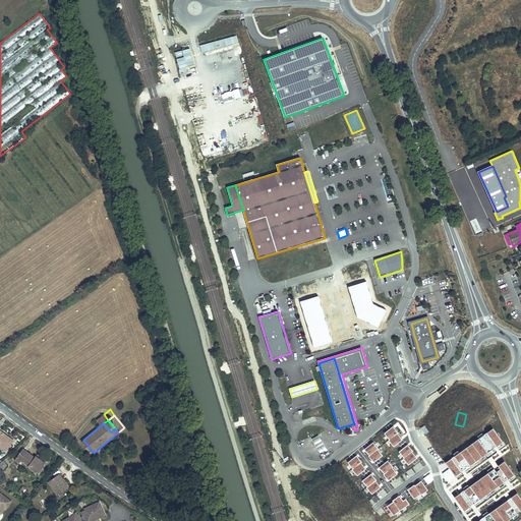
[(394,446),(403,440),(394,428),(385,435),(394,446)]
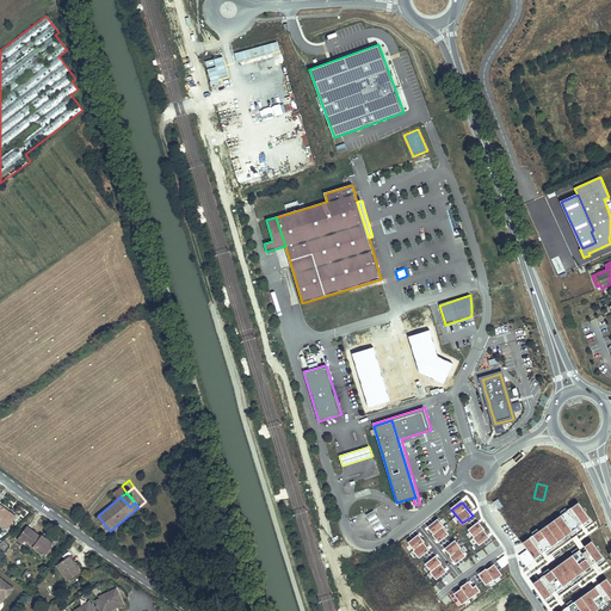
[(581,525),(590,519),(579,503),(522,541),(534,559),(582,526),(581,525)]
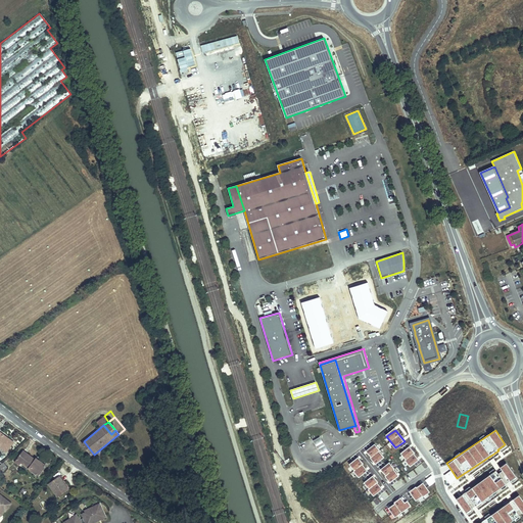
[(8,438),(0,432),(0,446),(6,452),(13,442),(9,439),(9,440),(7,439),(8,438)]
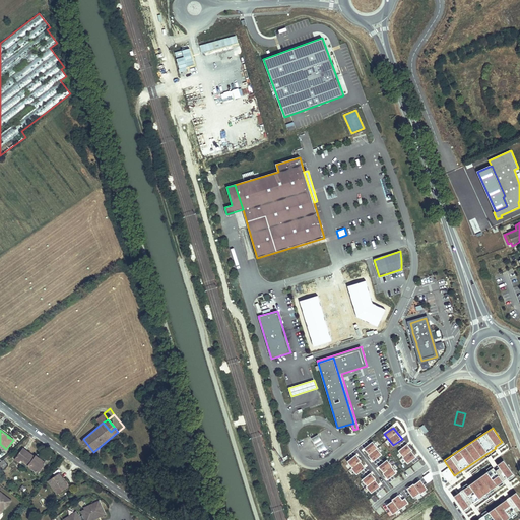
[(318,435),(311,438),(315,444),(321,440),(318,435)]
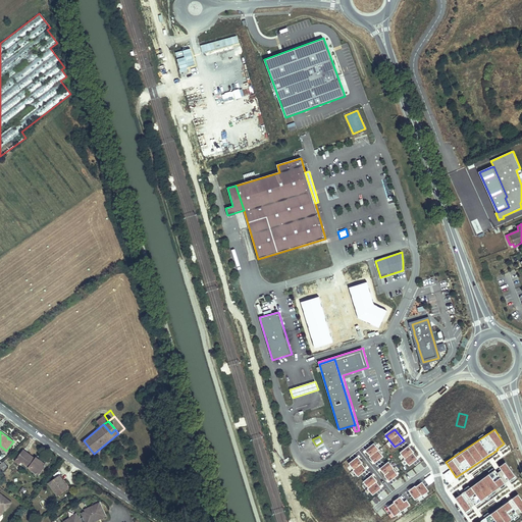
[(373,444),(365,450),(374,462),(382,456),(373,444)]
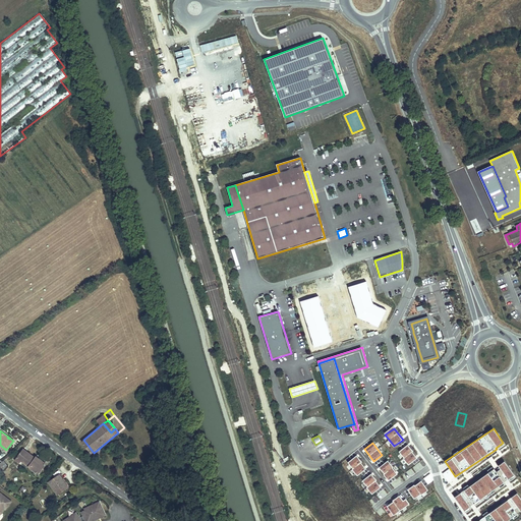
[(324,444),(316,448),(320,453),(327,449),(324,444)]
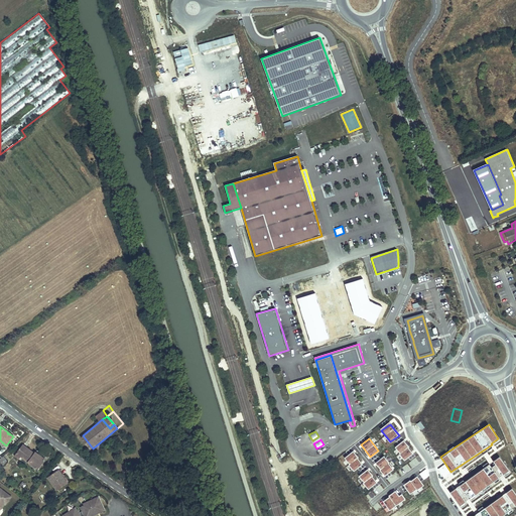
[(404,461),(413,454),(404,440),(395,448),(404,461)]
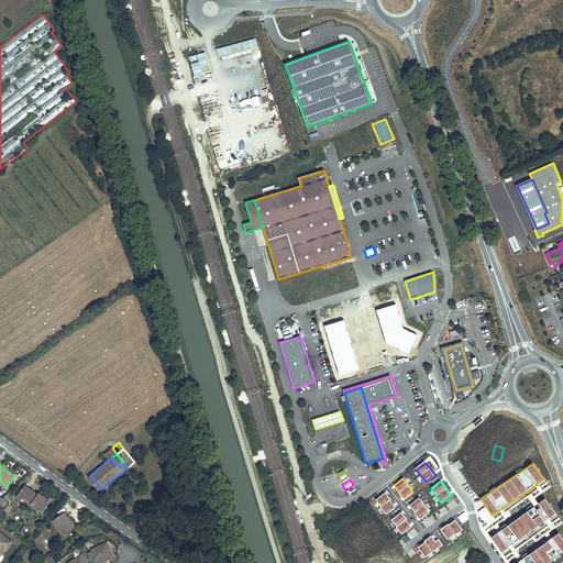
[(41,511),(45,506),(50,501),(40,494),(37,496),(35,495),(36,494),(35,494),(25,486),(17,497),(21,500),(22,497),(41,511)]
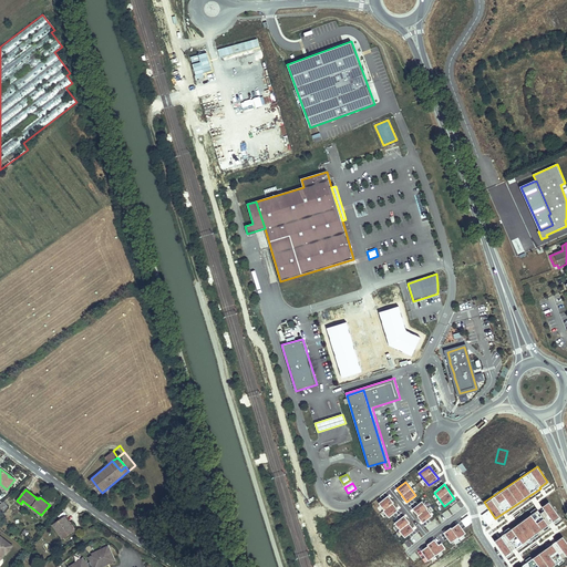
[(379,502),(387,517),(398,512),(390,496),(379,502)]
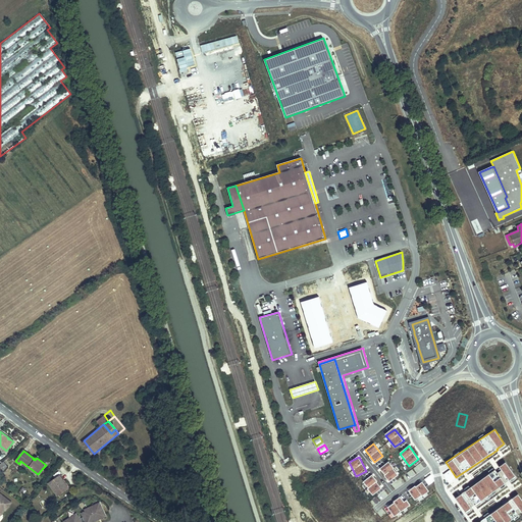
[(0,464),(0,468),(3,472),(8,467),(4,462),(0,464)]
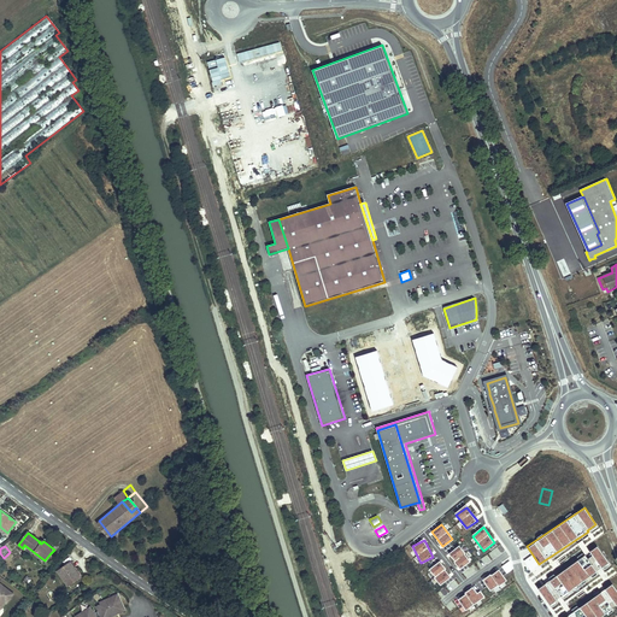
[(450,553),(460,569),(471,563),(460,546),(450,553)]
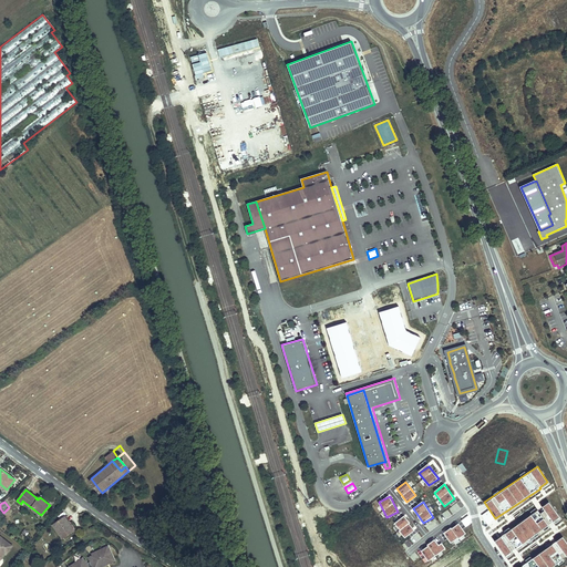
[(525,519),(537,511),(531,502),(518,509),(521,512),(516,515),(517,518),(522,515),(525,519)]
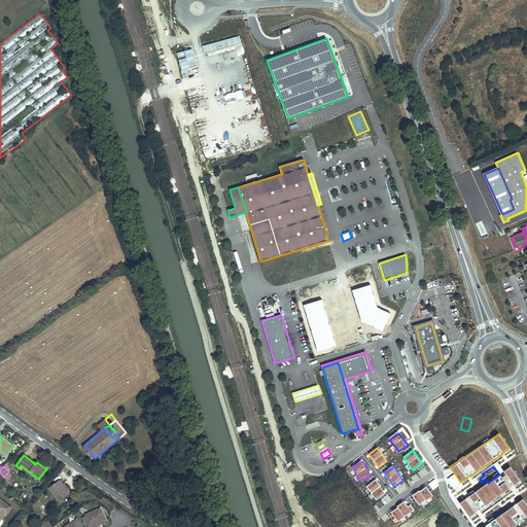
[(476,505),(479,510),(521,482),(512,467),(468,495),(469,496),(460,503),(469,517),(476,513),(471,508),(476,505)]
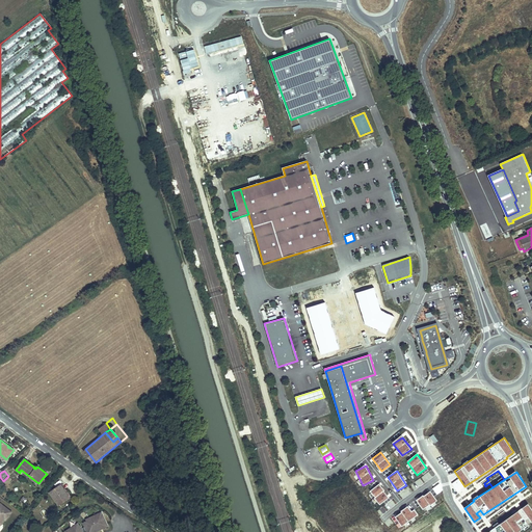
[(71,499),(61,485),(49,494),(58,507),(71,499)]
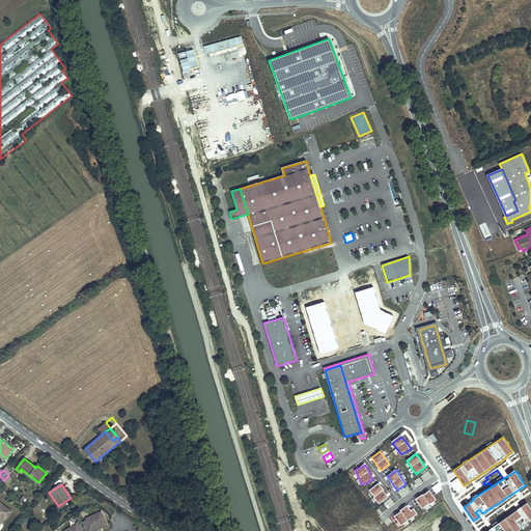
[(369,491),(379,503),(388,496),(379,484),(369,491)]
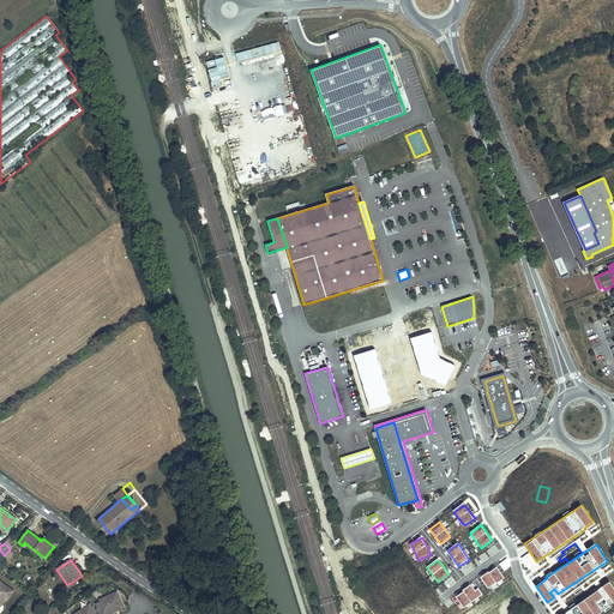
[(497,566),(481,577),(488,588),(504,578),(497,566)]
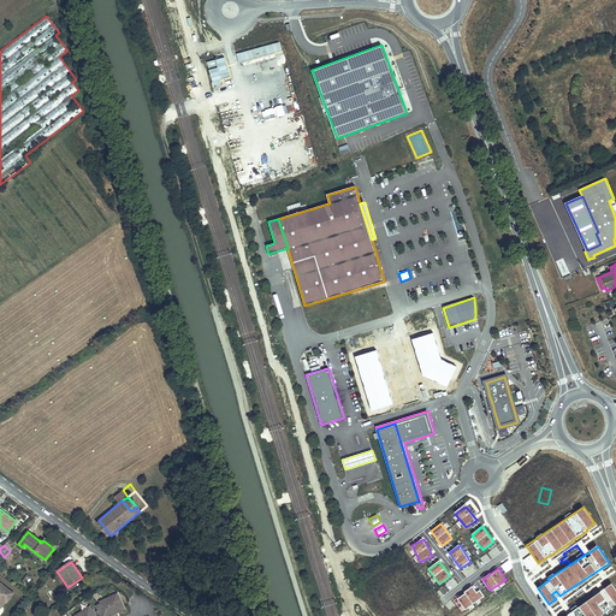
[(0,610),(6,603),(7,604),(16,593),(0,581),(0,610)]
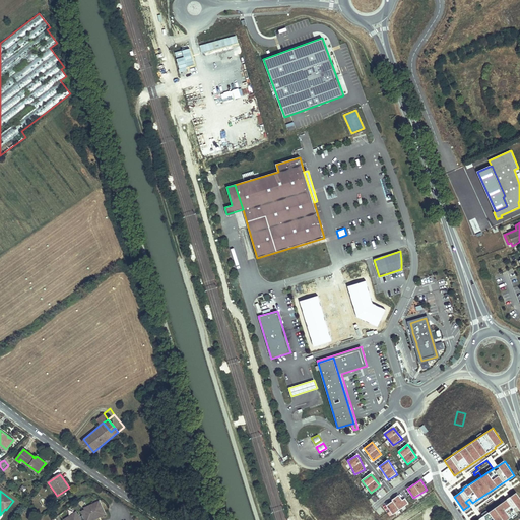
[(519,498),(517,493),(475,519),(506,519),(516,514),(513,508),(516,506),(519,511),(519,510),(519,498)]
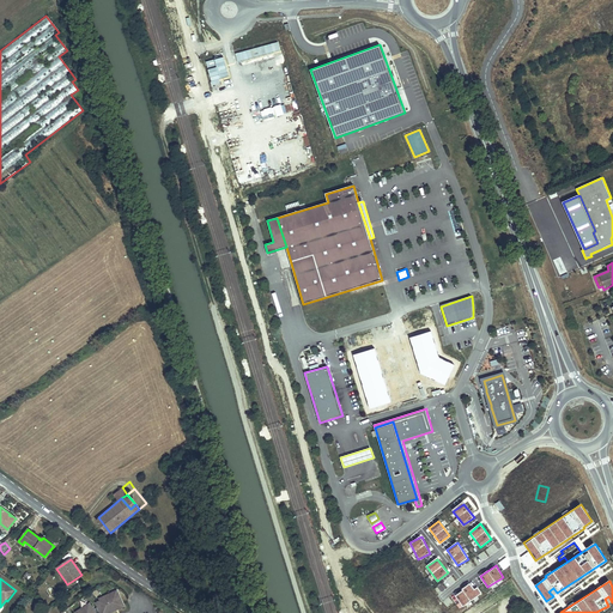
[(576,581),(566,587),(570,593),(580,588),(576,581)]
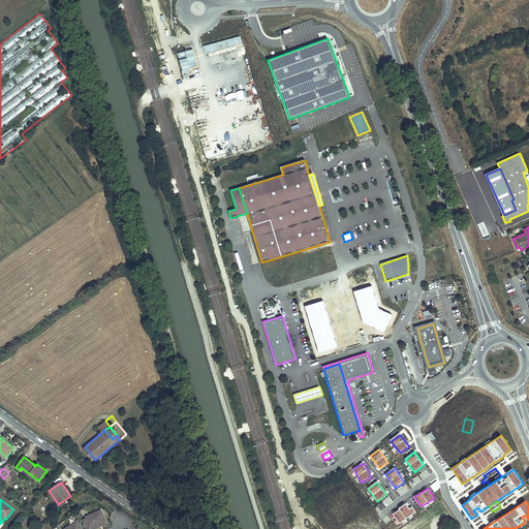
[(415,512),(412,506),(408,509),(405,505),(393,512),(399,523),(415,512)]
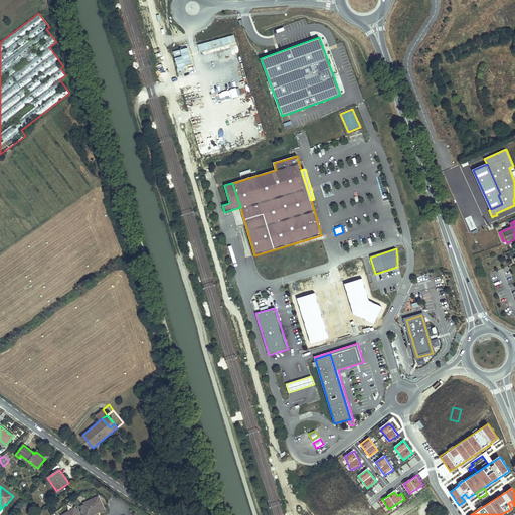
[(81,506),(84,514),(88,512),(89,514),(91,514),(98,512),(97,511),(104,508),(99,499),(95,501),(94,498),(83,503),(84,505),(81,506)]
